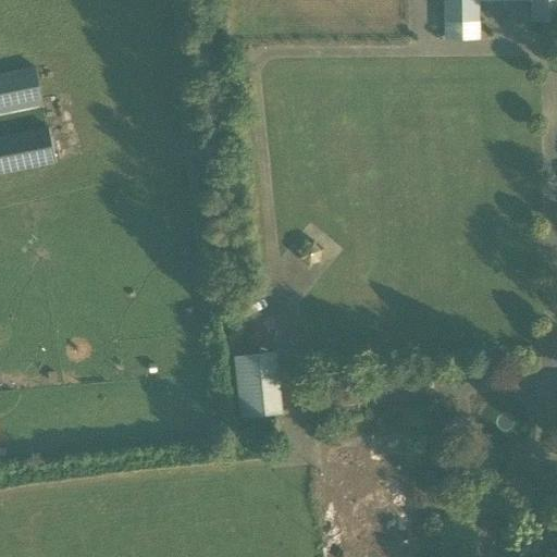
[(556,20),(556,0),(444,0),(445,22),(480,22),(480,1),(531,1),(532,21),(556,20)]
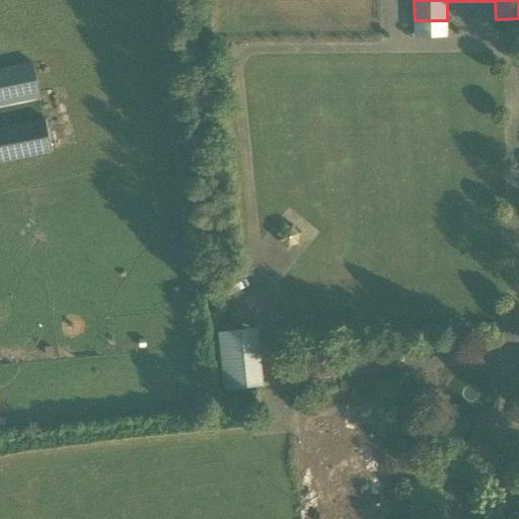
[(0,106),(41,98),(32,61),(0,67),(0,106)]
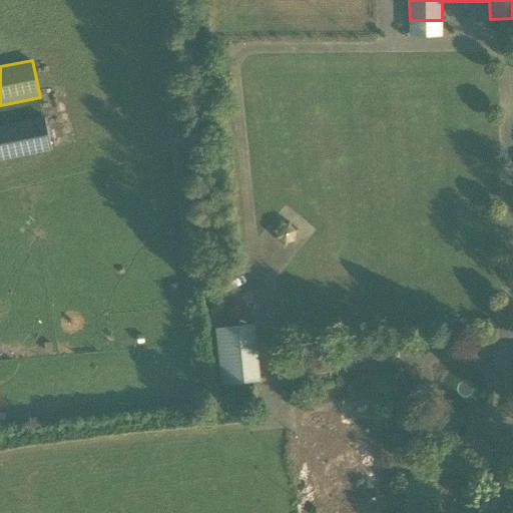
[(0,161),(52,151),(45,116),(0,125),(0,161)]
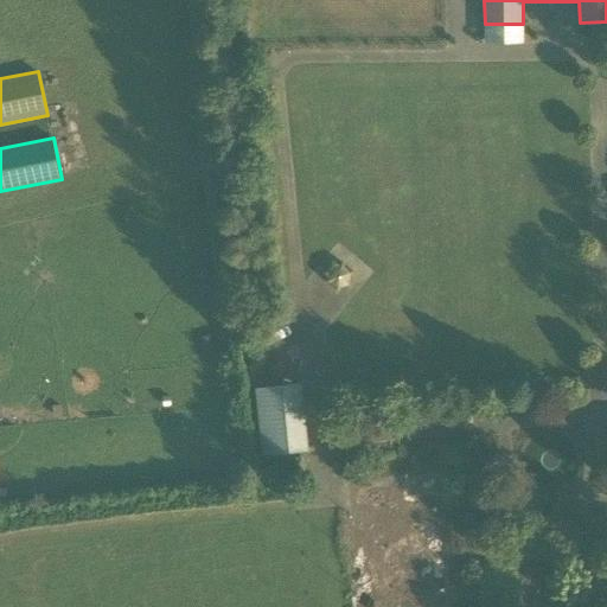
[(260,455),(307,451),(300,382),(253,387),(260,455)]
